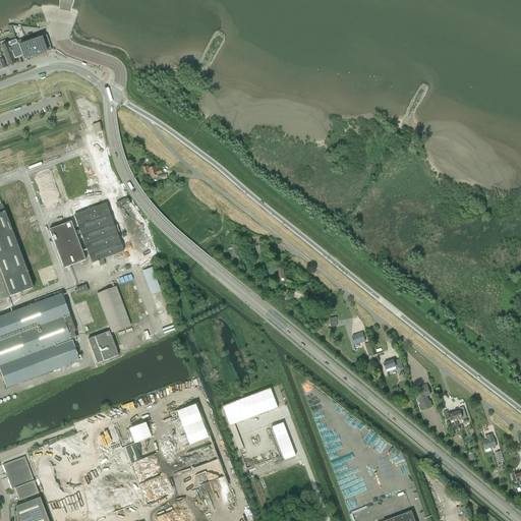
[(22,44),(19,45),(19,46),(24,60),(39,55),(52,50),(51,47),(50,47),(46,36),(42,38),(39,38),(22,44)]
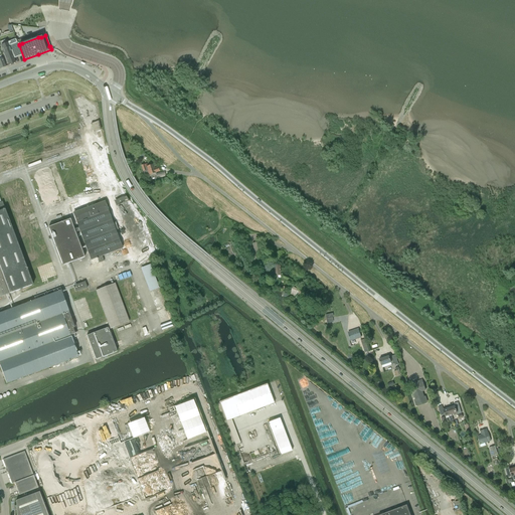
[(9,46),(10,49),(12,54),(14,58),(23,55),(21,51),(19,45),(18,42),(18,43),(16,43),(9,46)]
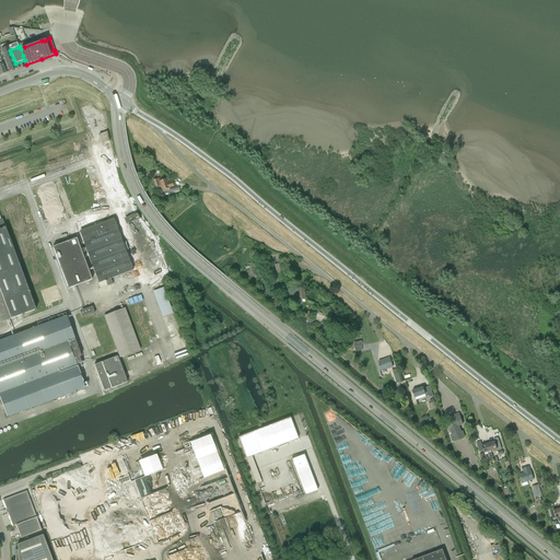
[(9,47),(2,49),(10,71),(16,68),(11,54),(9,47)]
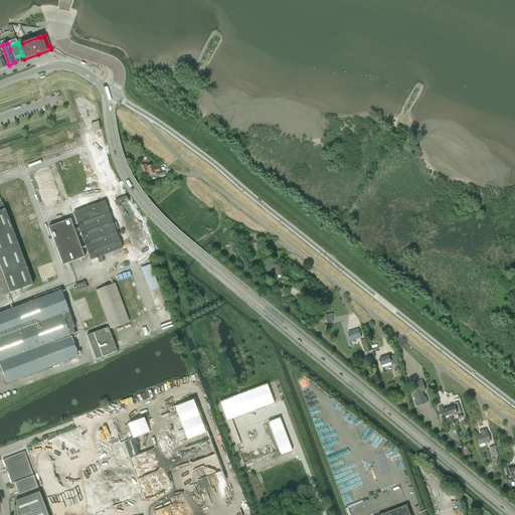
[(156,172),(159,171),(158,167),(154,168),(152,165),(147,167),(148,170),(147,171),(149,175),(156,172)]
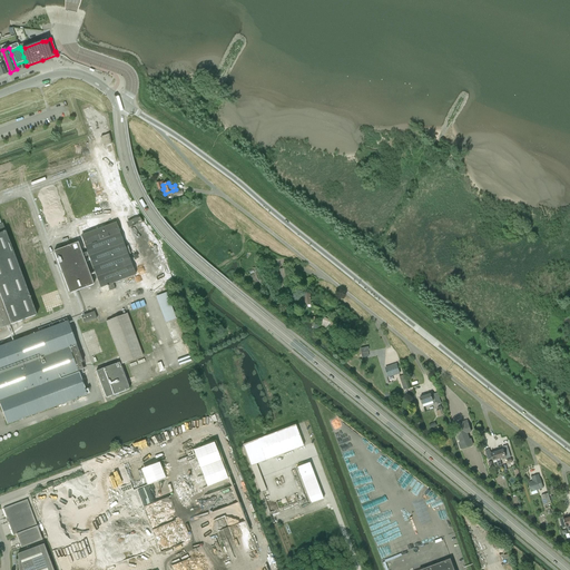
[(98,226),(97,226),(95,220),(78,227),(102,293),(115,288),(114,283),(135,275),(128,255),(130,254),(128,246),(125,247),(116,223),(99,229),(98,226)]
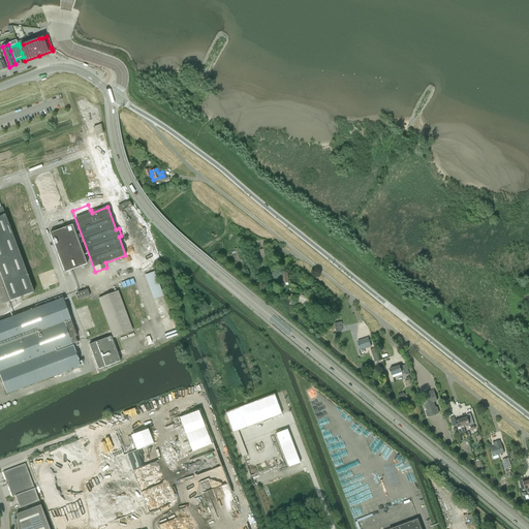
[(0,304),(34,292),(2,208),(0,208),(0,304)]
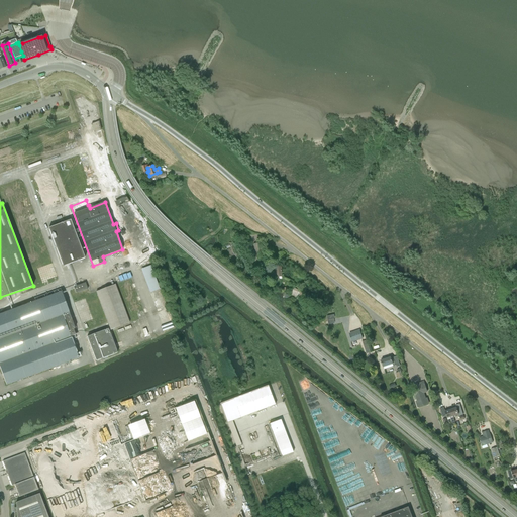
[(64,267),(85,257),(71,220),(48,228),(64,267)]
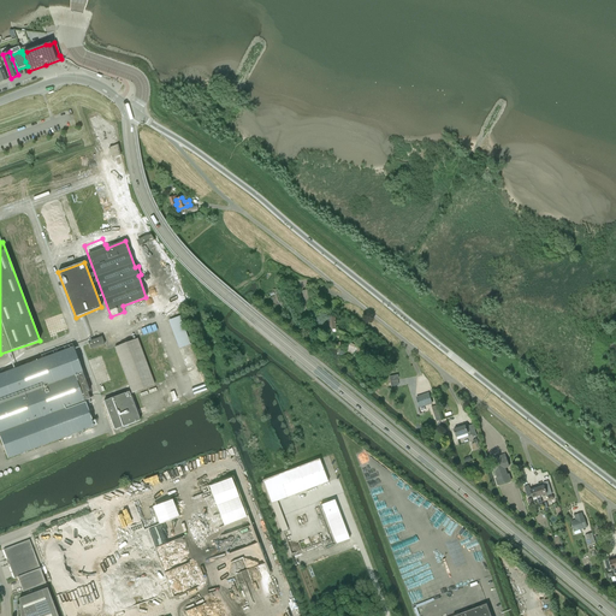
[(306,307),(314,304),(309,290),(302,291),(306,307)]
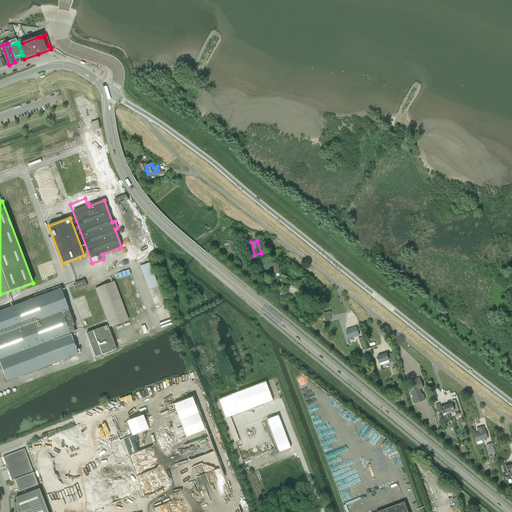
[(76,290),(86,286),(84,280),(73,284),(76,290)]
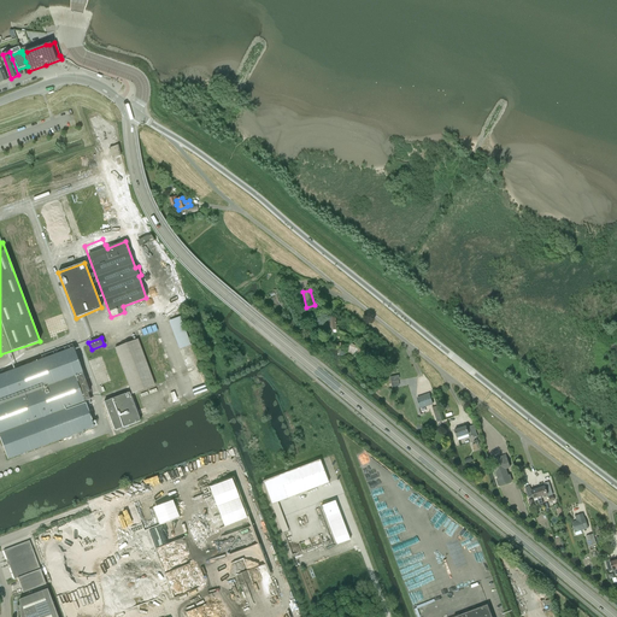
[(131,393),(154,385),(137,340),(115,348),(131,393)]
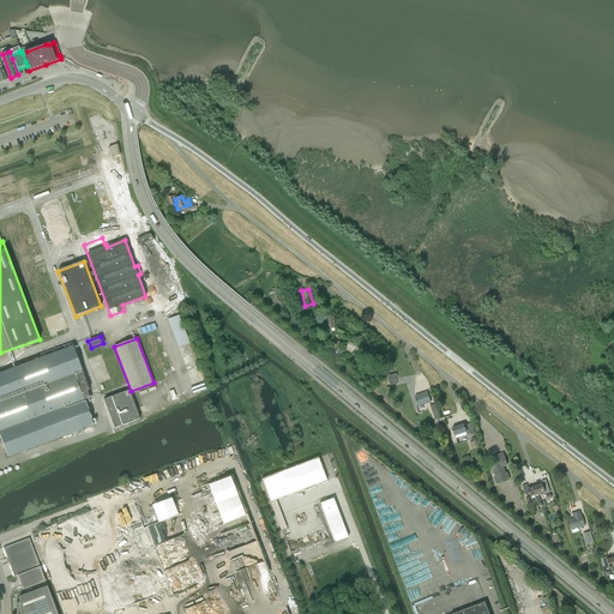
[(84,399),(90,398),(88,391),(89,390),(72,347),(0,373),(0,435),(8,457),(94,425),(84,399)]
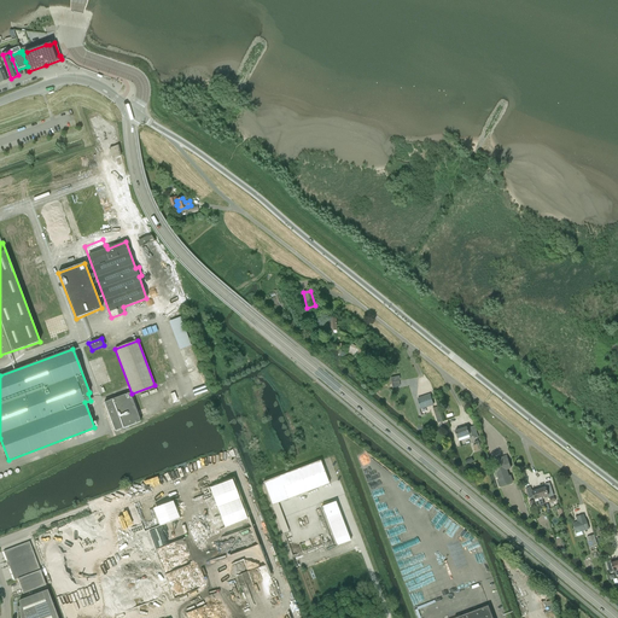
[(115,431),(140,421),(129,394),(105,403),(115,431)]
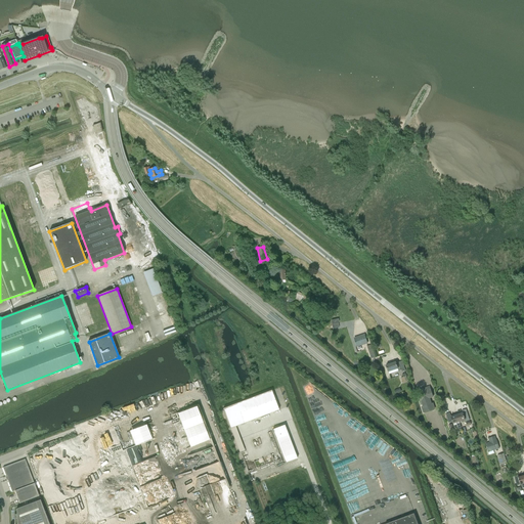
[(357,346),(367,343),(364,335),(354,338),(357,346)]
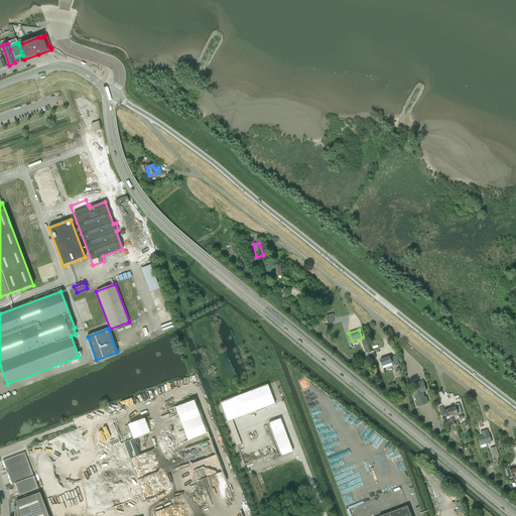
[(363,341),(362,341),(366,353),(370,352),(369,349),(366,340),(363,341)]
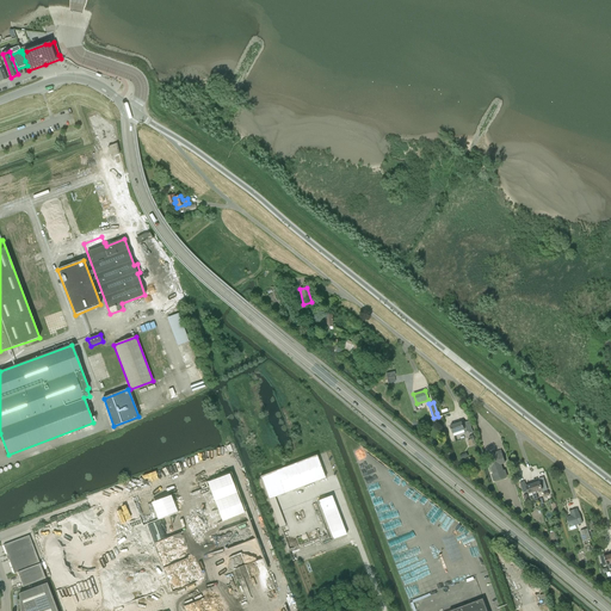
[(466,432),(469,431),(466,423),(462,424),(462,423),(450,426),(452,433),(464,430),(466,432)]
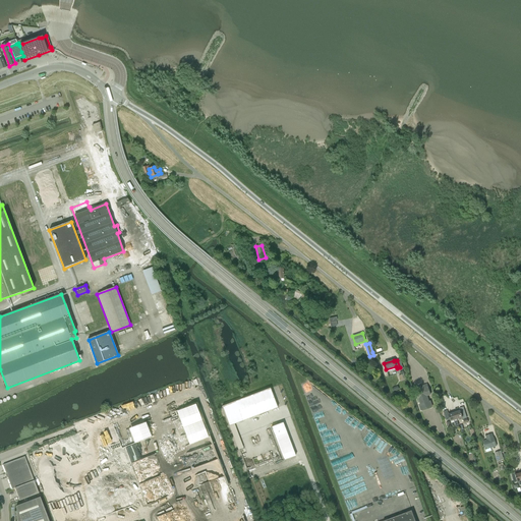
[(415,388),(420,404),(419,404),(421,410),(431,407),(430,401),(428,401),(426,396),(430,395),(426,384),(415,388)]
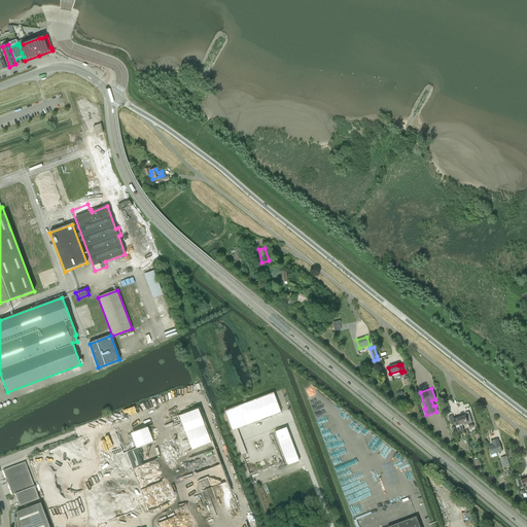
[(224,412),(233,431),(281,413),(273,392),(224,412)]
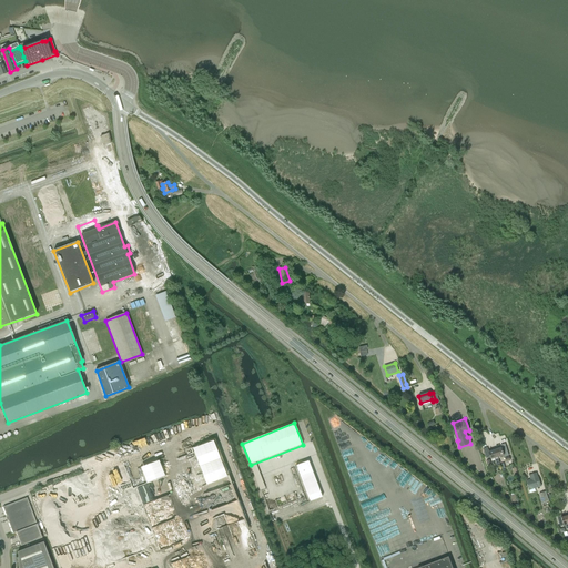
[(496,449),(498,457),(505,455),(505,457),(509,455),(505,444),(501,445),(503,448),(496,449)]
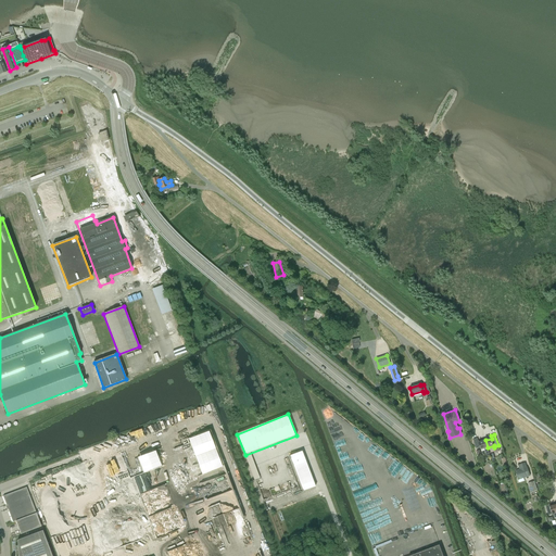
[(478,439),(474,440),(477,449),(480,447),(481,450),(485,449),(485,450),(484,450),(487,455),(490,454),(485,440),(482,441),(482,440),(479,441),(478,439)]
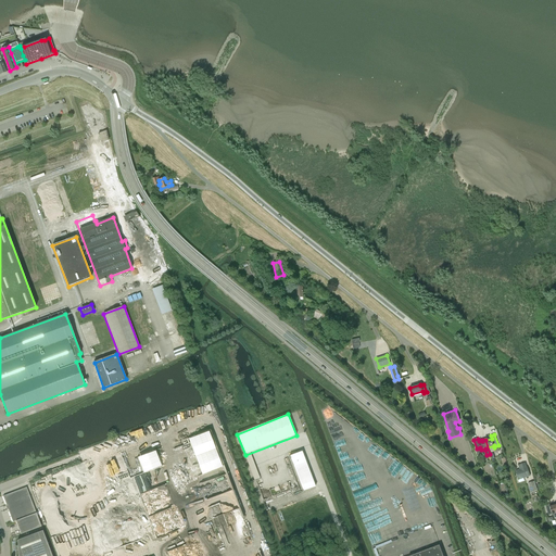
[(303,491),(315,487),(302,451),(289,456),(303,491)]
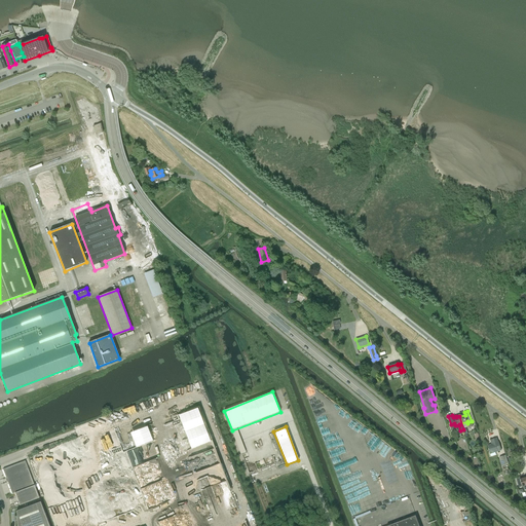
[(490,454),(501,450),(499,442),(498,442),(497,438),(491,440),(492,444),(488,445),(490,454)]
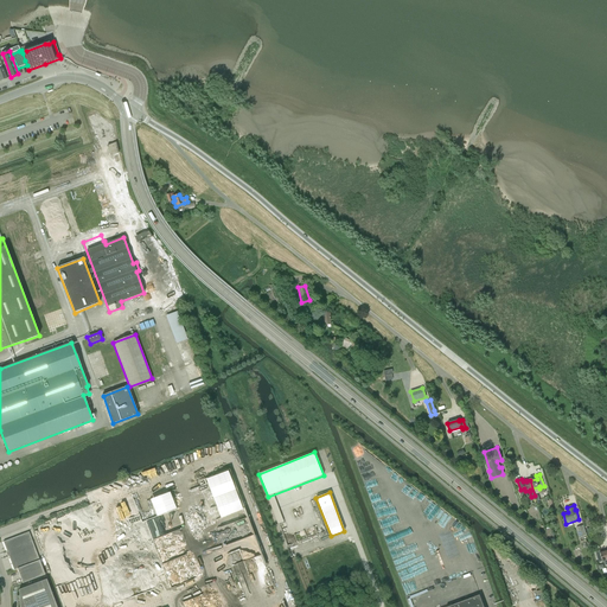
[(23,583),(45,575),(29,532),(4,542),(14,570),(18,569),(23,583)]
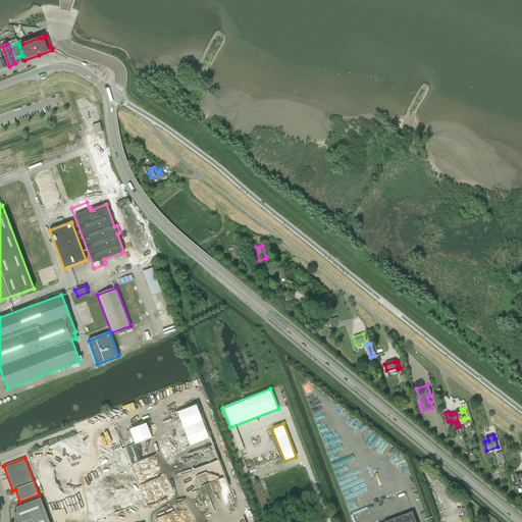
[(521,473),(517,475),(516,473),(513,474),(514,477),(515,482),(518,482),(519,482),(520,482),(521,483),(521,482),(521,473)]
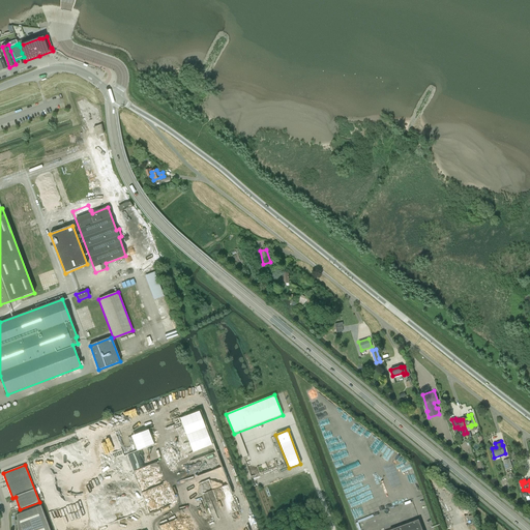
[(50,529),(41,505),(17,514),(17,529),(50,529)]
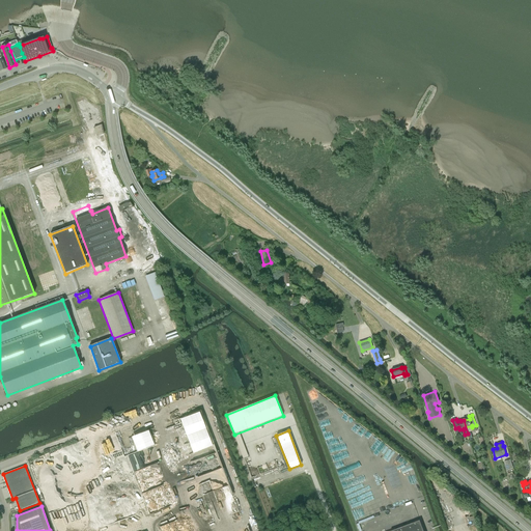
[(424,530),(421,521),(392,530),(424,530)]
